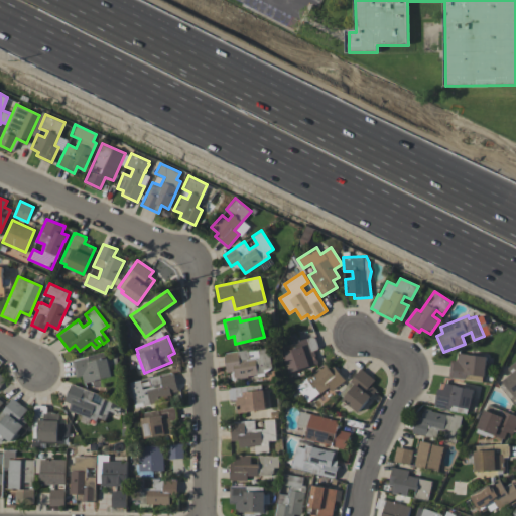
[(290,372),(283,352),(293,348),(292,343),(311,336),(311,337),(313,336),(314,337),(315,337),(318,347),(317,347),(318,349),(313,350),(318,362),(290,372)]
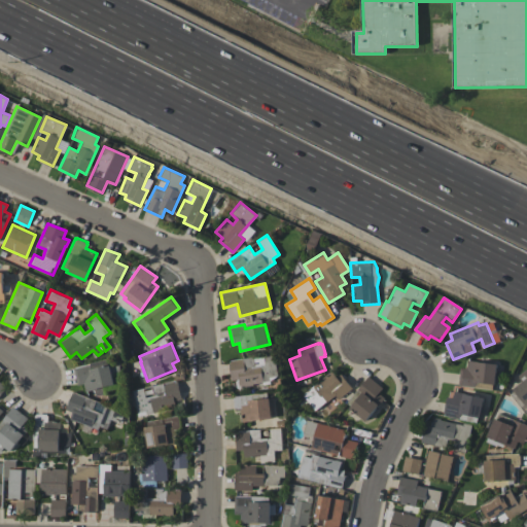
[(275,353),(278,375),(269,377),(270,380),(252,383),(253,384),(241,386),(239,385),(239,381),(239,380),(239,378),(232,379),(229,360),(254,356),(255,365),(264,363),(262,355),(275,353)]
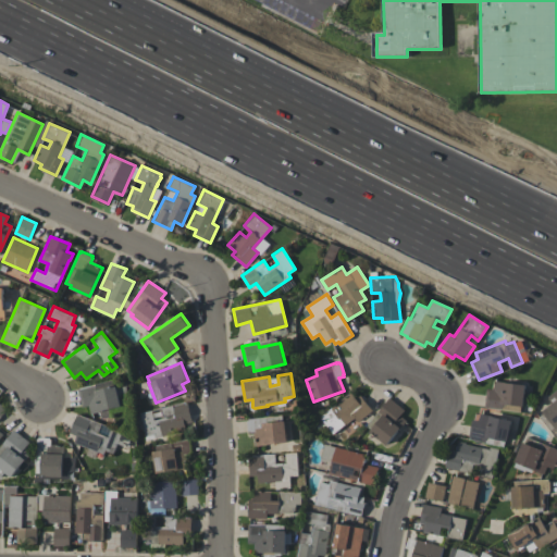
[(484,407),(486,387),(493,388),(494,381),(525,384),(522,406),(503,403),(502,409),(484,407)]
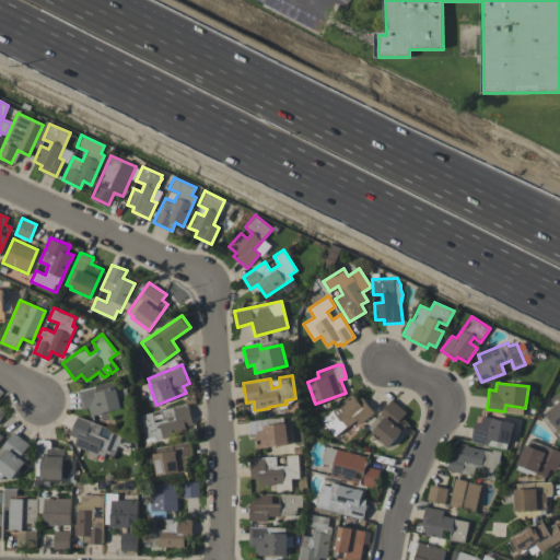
[(79,391),(96,387),(97,392),(117,386),(121,408),(91,416),(89,407),(83,409),(79,391)]
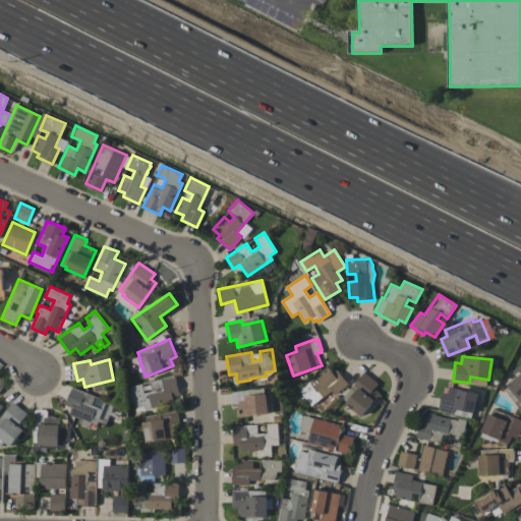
[(520,409),(505,389),(508,386),(506,385),(516,377),(511,371),(520,363),(520,409)]
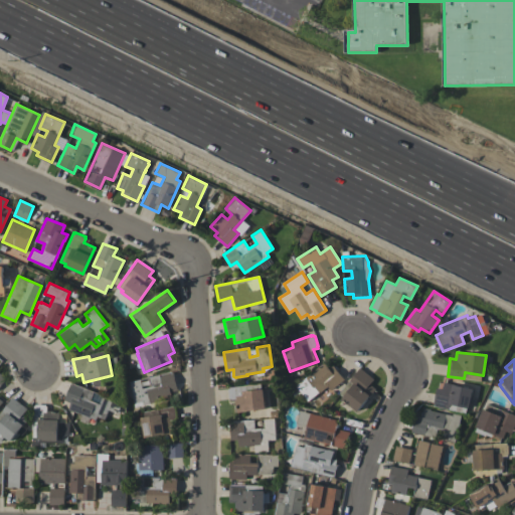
[(344,379),(331,389),(333,391),(322,401),(316,394),(308,401),(295,385),(324,361),(329,367),(333,364),(344,379)]
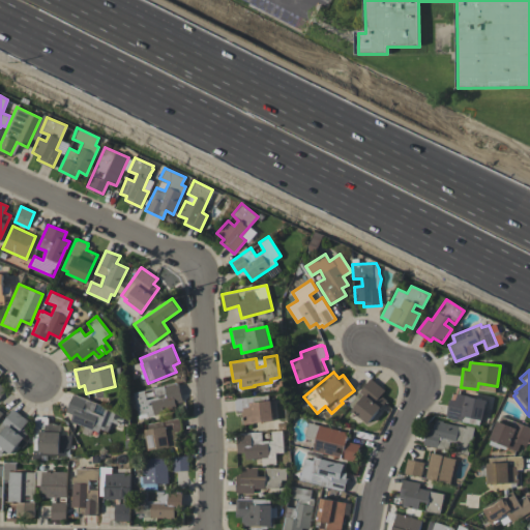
[(380,395),(386,400),(367,422),(351,409),(363,394),(359,391),(371,378),(385,390),(380,395)]
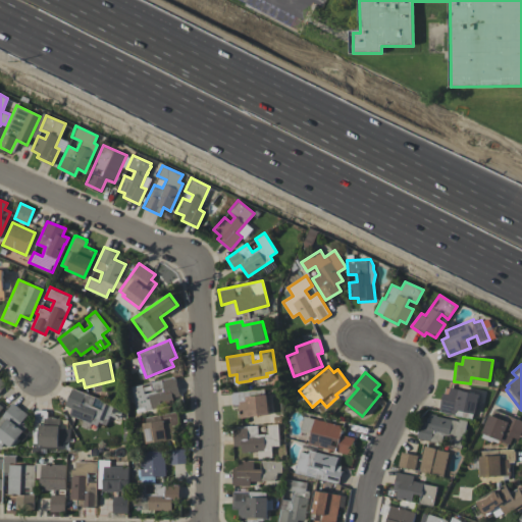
[(178,393),(172,395),(174,403),(145,410),(144,407),(136,409),(131,386),(142,383),(144,394),(154,390),(152,382),(175,376),(178,393)]
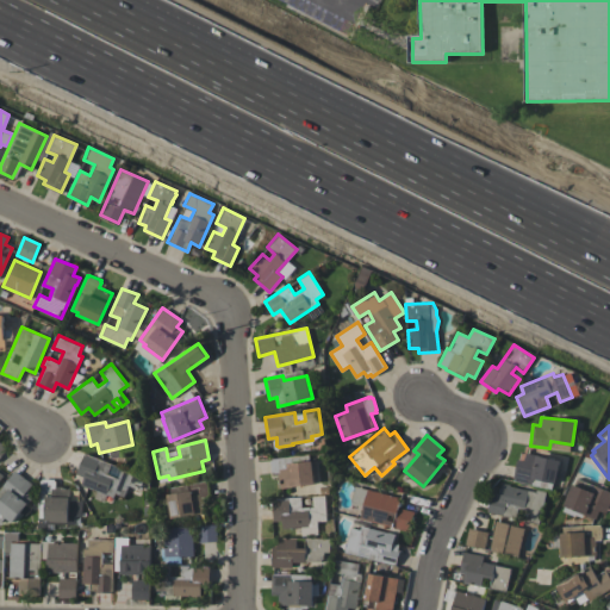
[(560,460),(555,483),(533,477),(531,484),(514,479),(518,459),(524,460),(527,452),(560,460)]
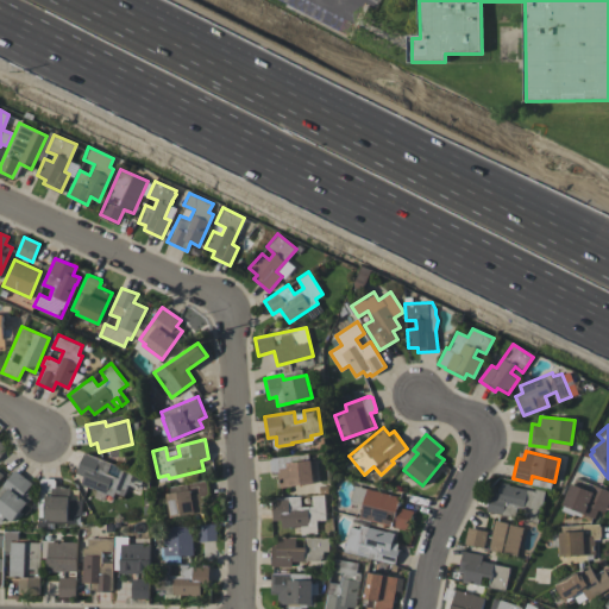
[(124,496),(114,491),(112,496),(82,483),(85,476),(76,472),(85,452),(112,463),(107,472),(118,477),(121,466),(133,471),(124,496)]
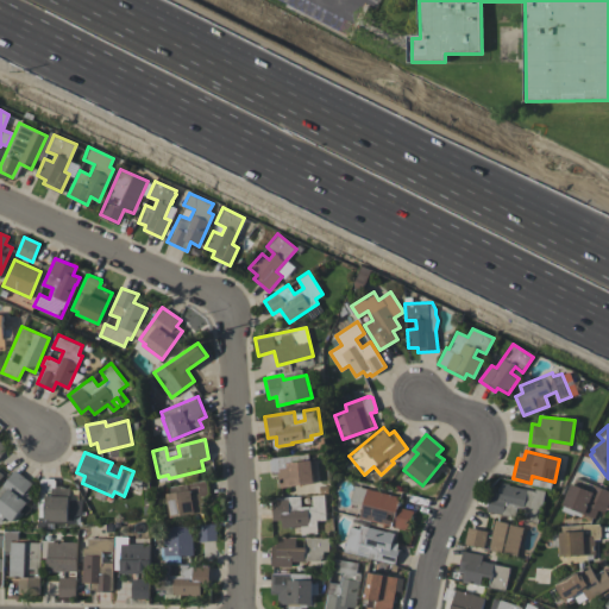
[(314,483),(280,487),(277,471),(272,472),(272,470),(271,470),(270,459),(271,459),(271,457),(308,453),(308,459),(312,459),(314,483)]
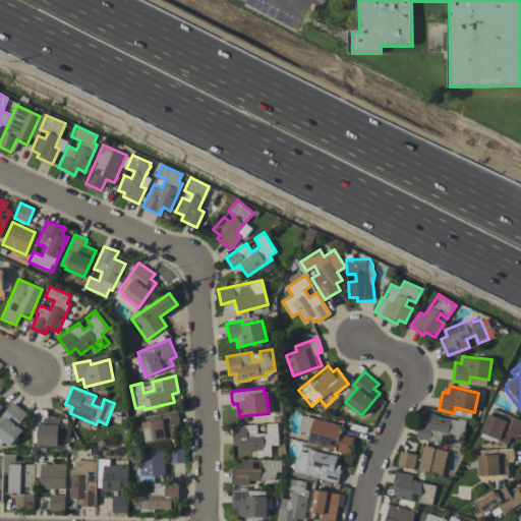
[(11,446),(0,437),(0,417),(12,402),(29,414),(24,418),(30,422),(11,446)]
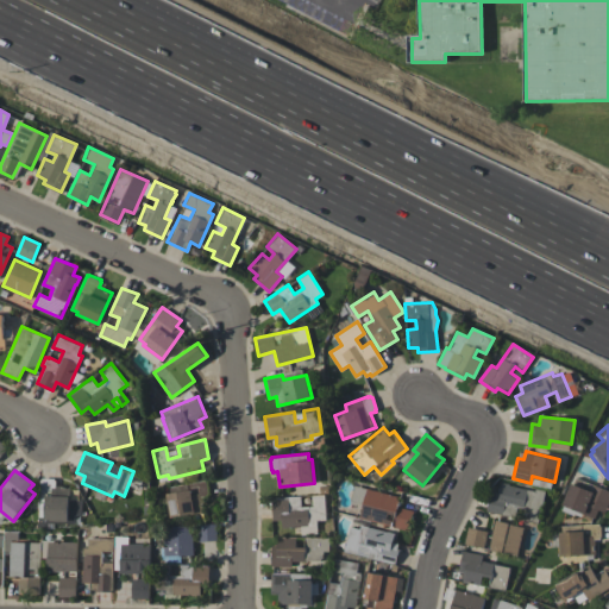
[(45,520),(45,516),(38,516),(39,479),(42,479),(42,478),(54,478),(54,479),(56,479),(55,487),(69,487),(69,500),(82,501),(81,514),(75,514),(74,520),(45,520)]
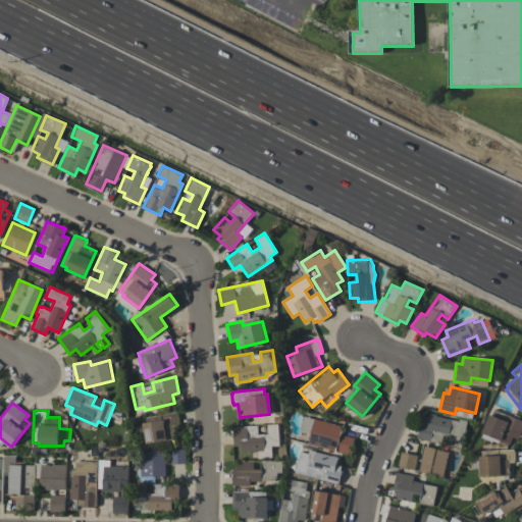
[(174,437),(146,442),(143,423),(163,419),(162,414),(177,411),(179,424),(171,425),(174,437)]
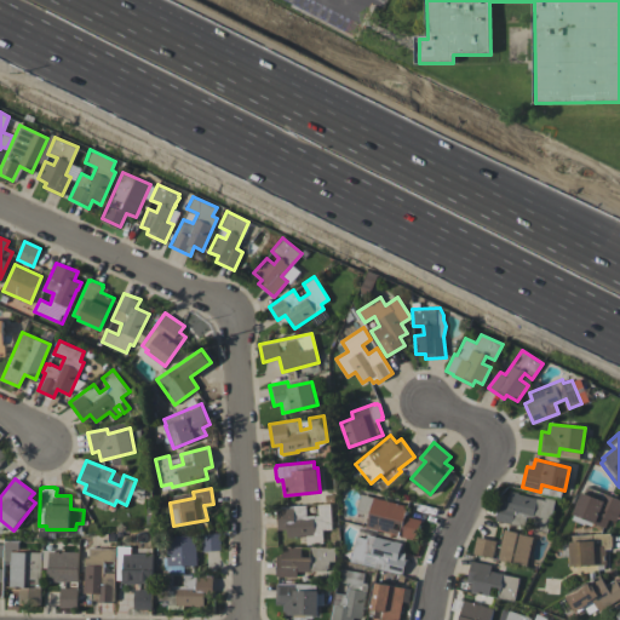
[(495,520),(499,501),(507,504),(510,491),(518,493),(518,494),(545,500),(545,497),(555,499),(547,532),(495,520)]
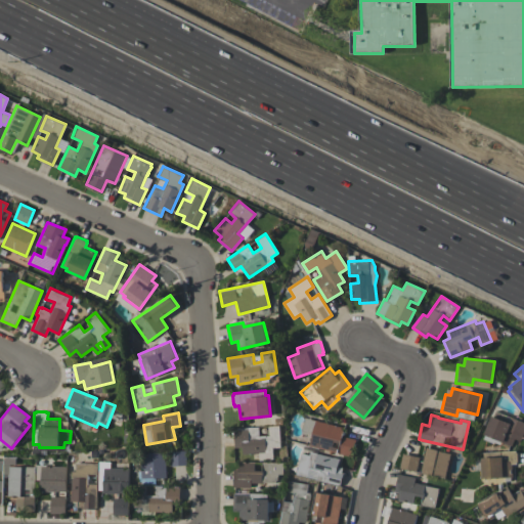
[(515,438),(511,445),(483,434),(491,415),(511,423),(513,418),(523,422),(523,430),(520,440),(515,438)]
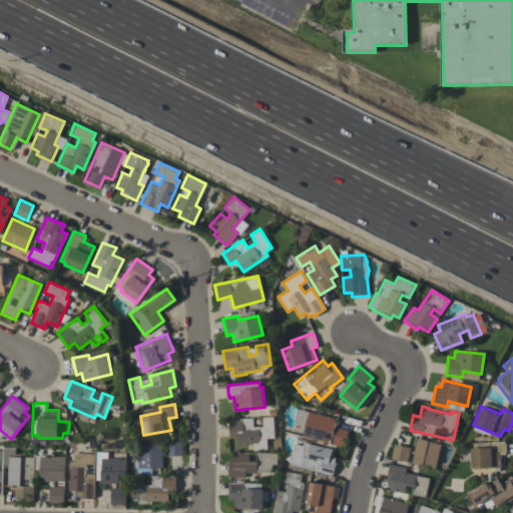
[(337,419),(335,426),(349,430),(344,447),(303,435),(306,425),(295,422),(299,408),(337,419)]
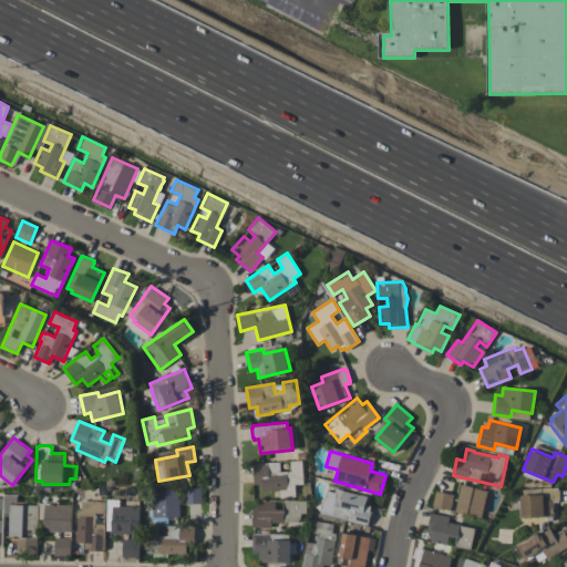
[(253,463),(280,461),(281,471),(290,470),(290,461),(302,460),(303,484),(295,484),(295,488),(270,490),(270,491),(263,492),(263,484),(255,484),(253,463)]
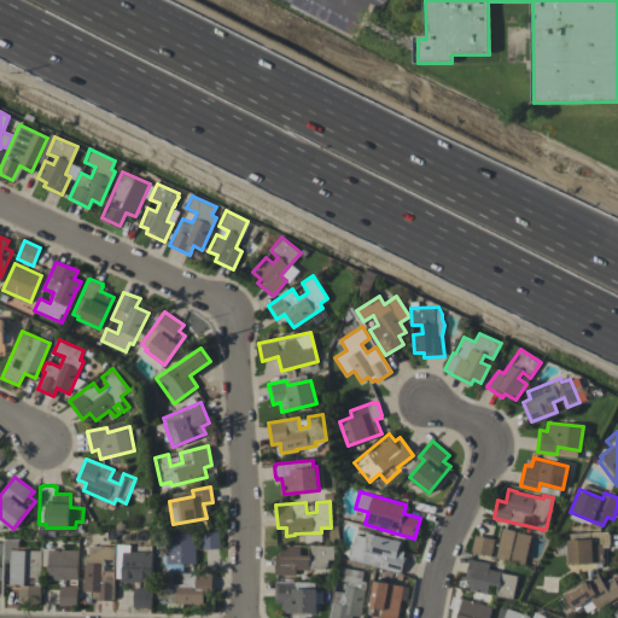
[(524,564),(496,557),(503,528),(531,535),(524,564)]
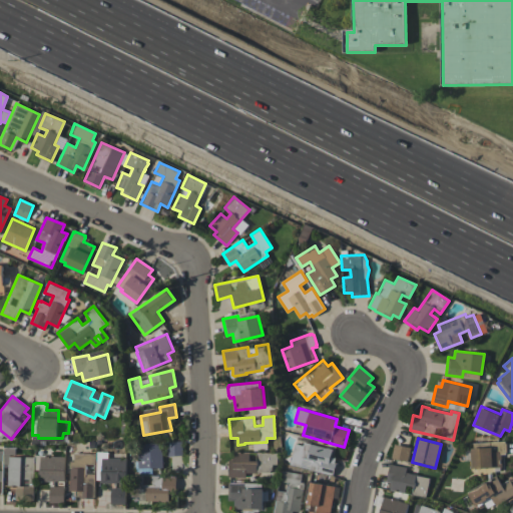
[(167,456),(166,441),(181,440),(182,455),(167,456)]
